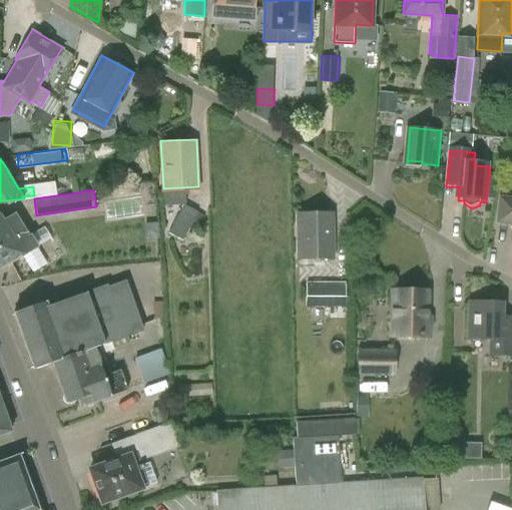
[(511,196),(501,195),(498,220),(511,221),(511,196)]
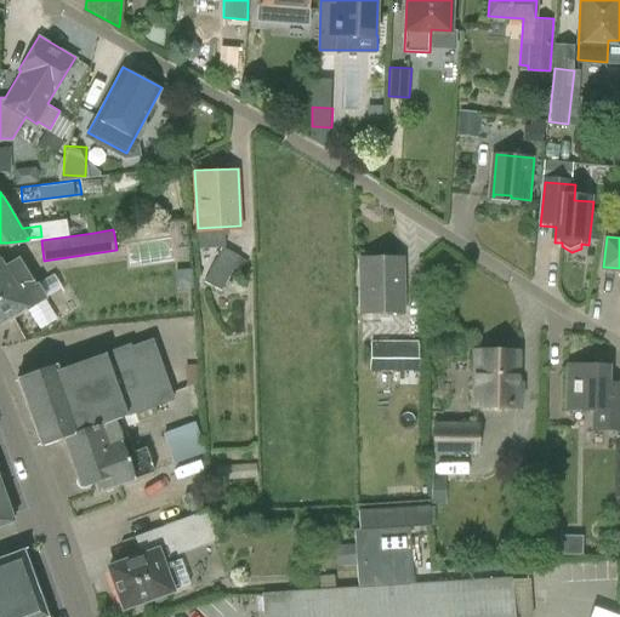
[(223,245),(205,279),(222,289),(232,269),(244,274),(249,258),(223,245)]
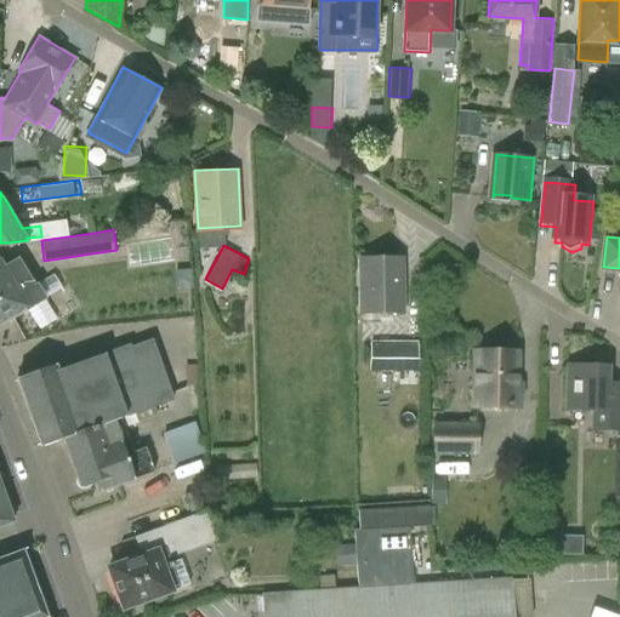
[(360,256),(362,310),(404,310),(403,255),(360,256)]
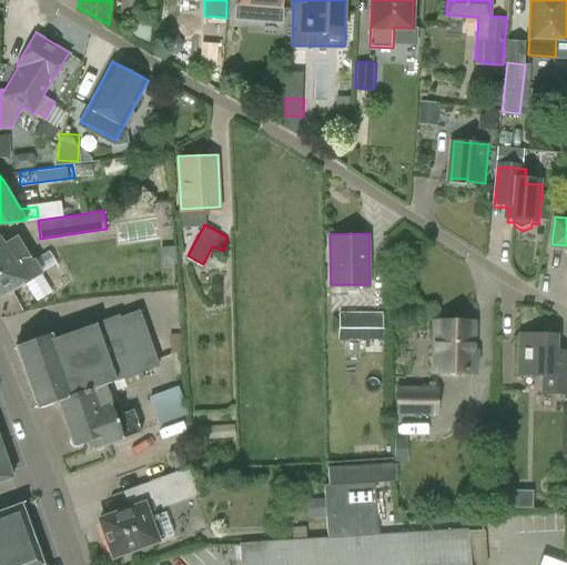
[(24,282),(26,281),(37,299),(53,290),(34,259),(32,260),(17,234),(3,243),(0,238),(0,292),(22,279),(24,282)]
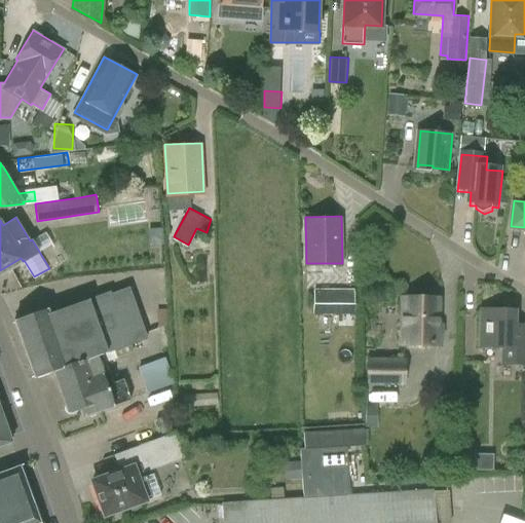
[(84,414),(114,404),(132,398),(124,378),(113,382),(106,363),(118,358),(117,355),(134,348),(132,343),(148,337),(129,286),(111,292),(111,290),(49,312),(47,307),(14,319),(36,376),(53,370),(69,411),(82,407),(84,414)]
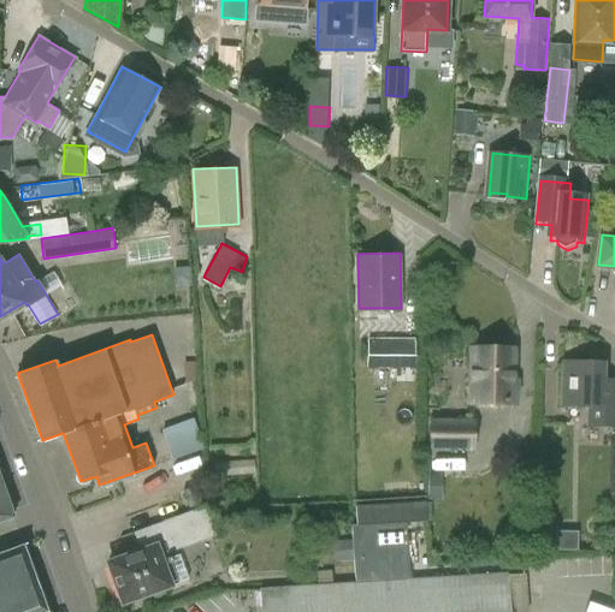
[(415,337),(368,336),(368,338),(353,338),(353,356),(368,356),(367,379),(423,380),(424,343),(419,343),(415,343),(415,337)]
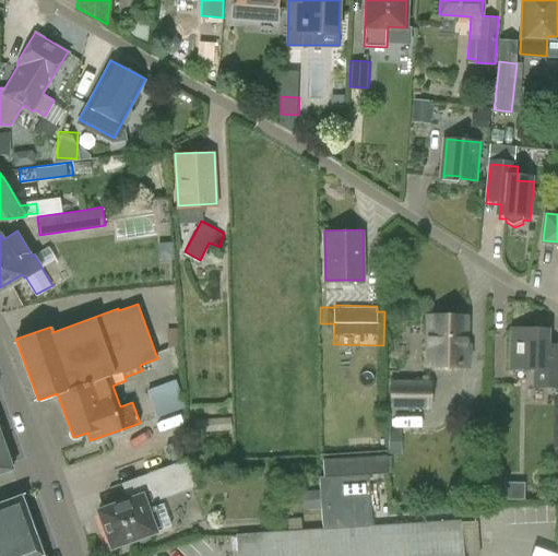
[(427,364),(466,364),(467,316),(428,315),(427,364)]
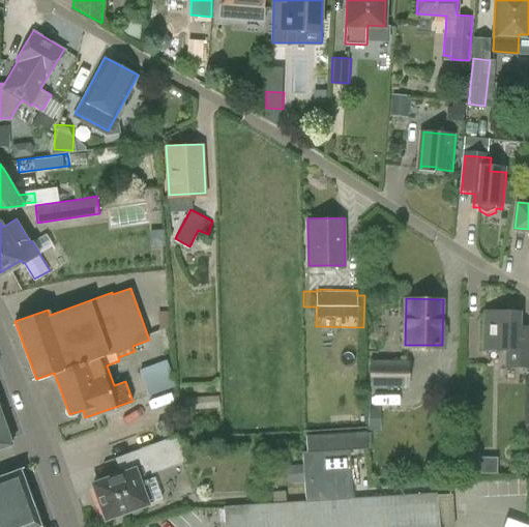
[(528,324),(519,324),(520,311),(485,310),(483,347),(506,348),(505,366),(528,366),(528,324)]
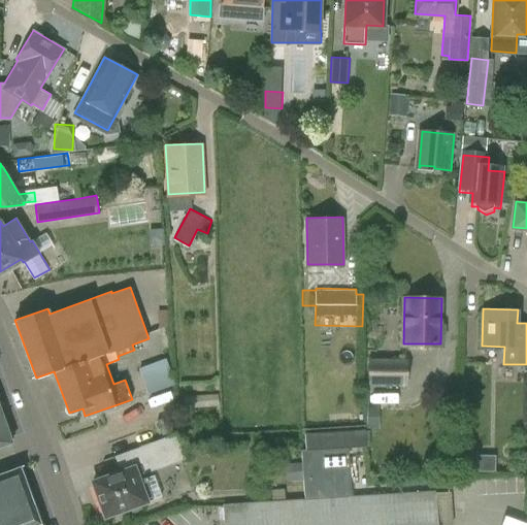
[(150,392),(177,382),(167,355),(139,365),(150,392)]
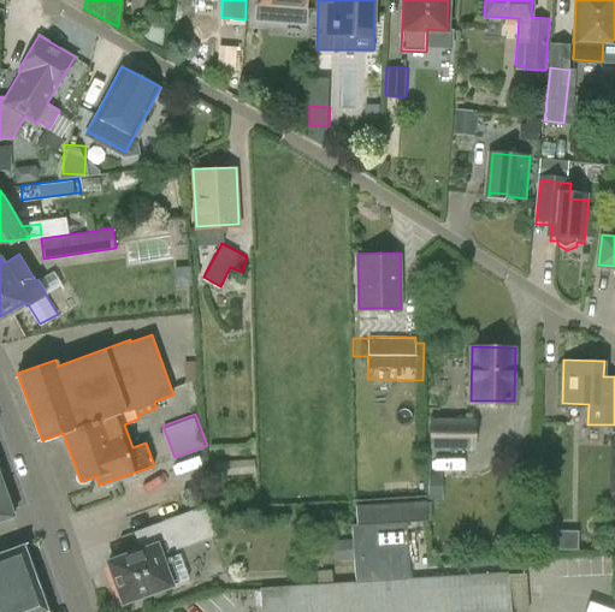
[(431,417),(431,449),(475,449),(475,417),(431,417)]
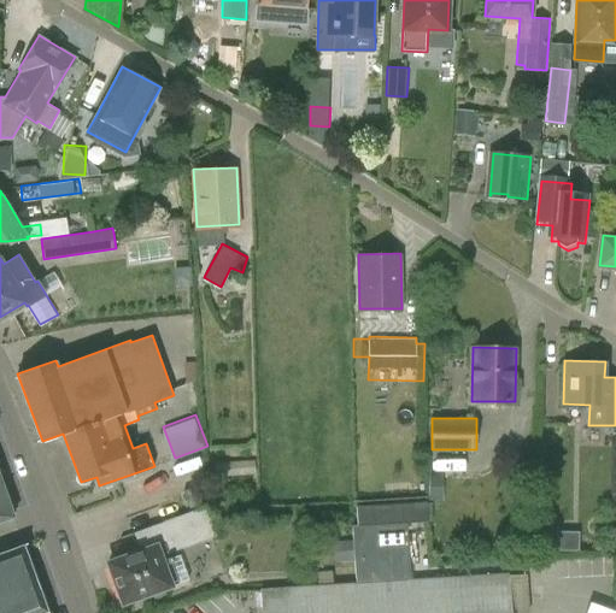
[(429,475),(429,497),(443,497),(443,475),(429,475)]
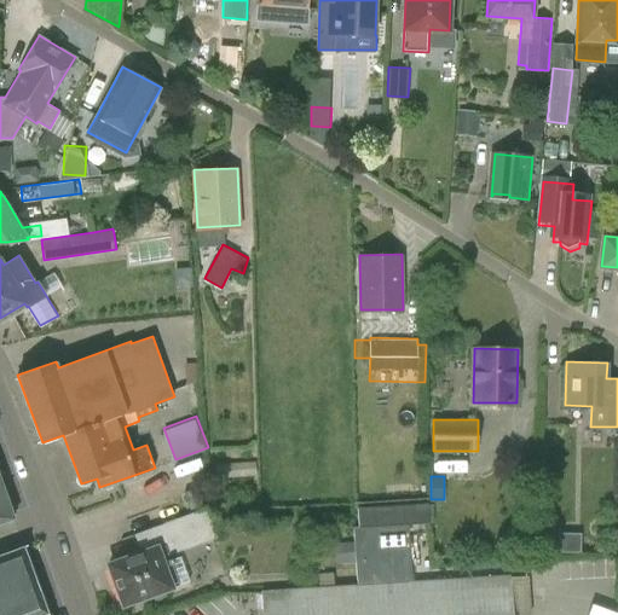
[(0,522),(15,517),(0,479),(0,522)]
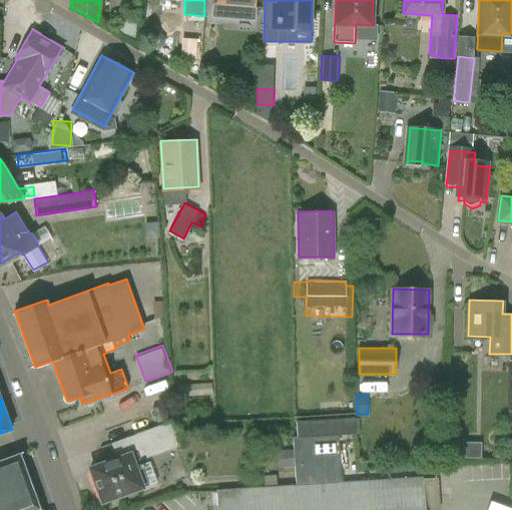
[(158,421),(167,418),(163,404),(153,407),(158,421)]
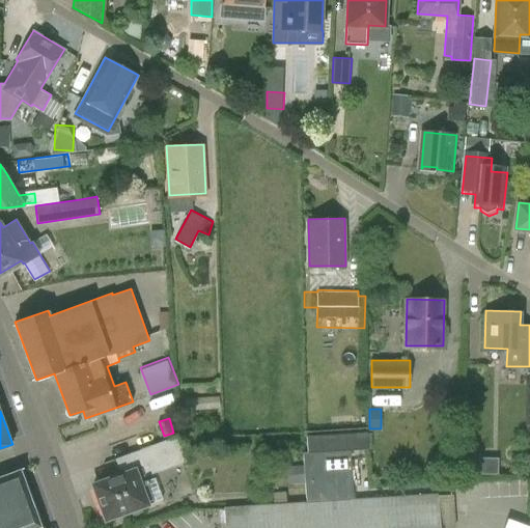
[(440,527),(438,493),(354,498),(351,449),(368,448),(368,431),(307,434),(308,451),(303,451),(306,501),(225,507),(227,527),(440,527)]
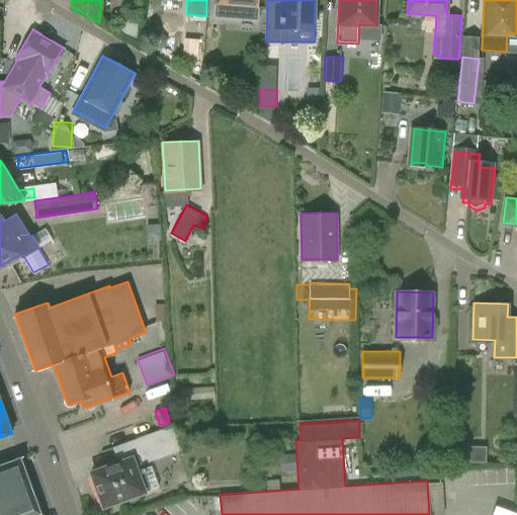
[(178,442),(172,424),(136,436),(143,455),(178,442)]
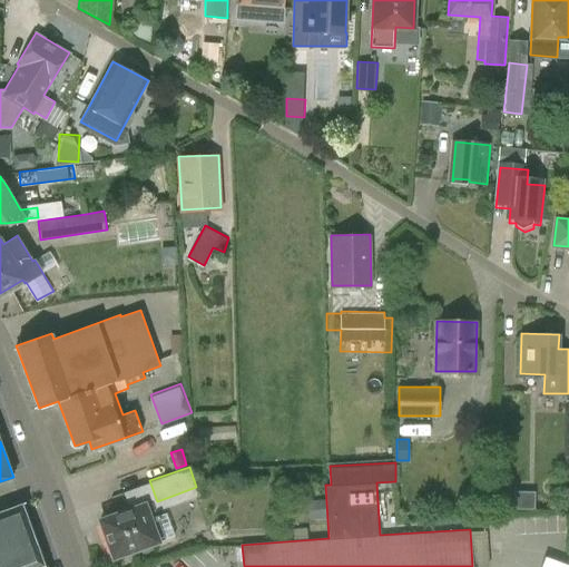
[(501,481),(501,507),(535,508),(536,490),(514,489),(514,481),(501,481)]
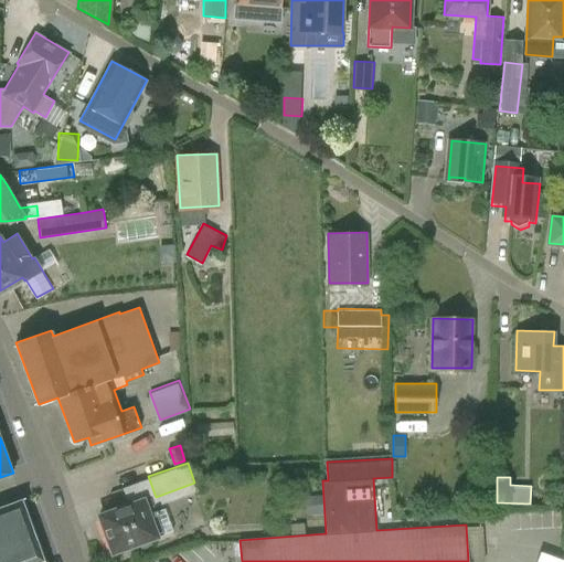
[(0,561),(45,561),(21,496),(4,501),(6,504),(0,506),(0,561)]
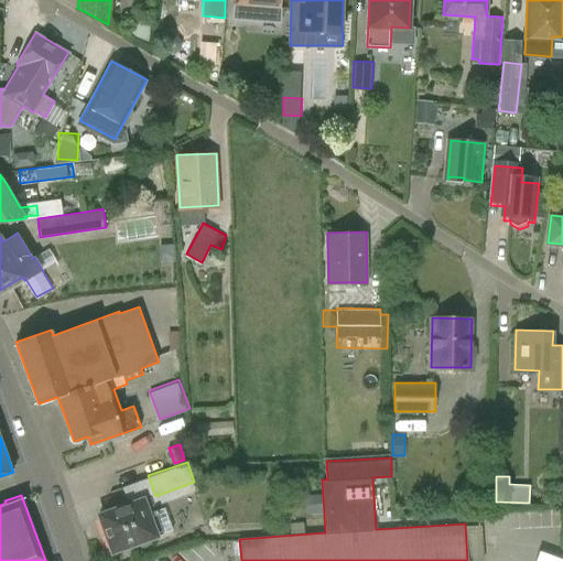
[(151,496),(144,498),(143,497),(98,514),(111,552),(158,536),(157,535),(173,529),(165,507),(155,510),(151,496)]
